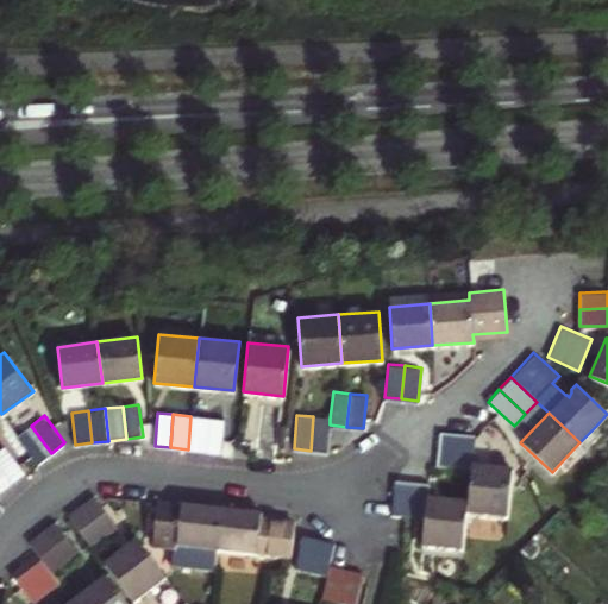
[(188,450),(205,451),(207,417),(190,416),(188,450)]
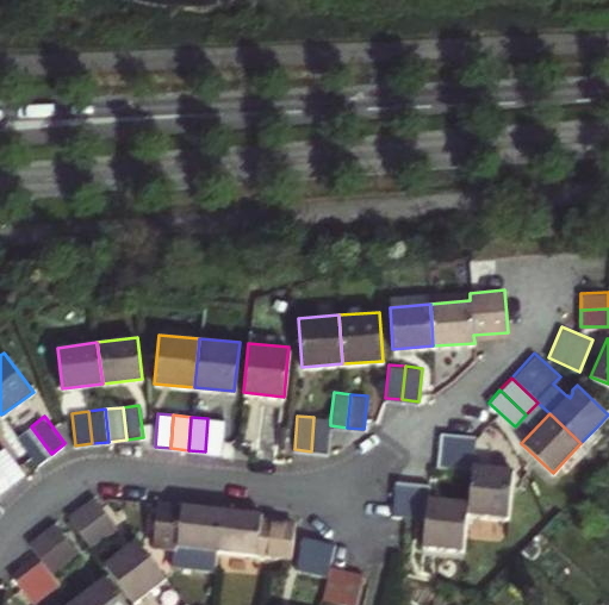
[(314,417),(311,451),(328,453),(330,425),(330,419),(314,417)]
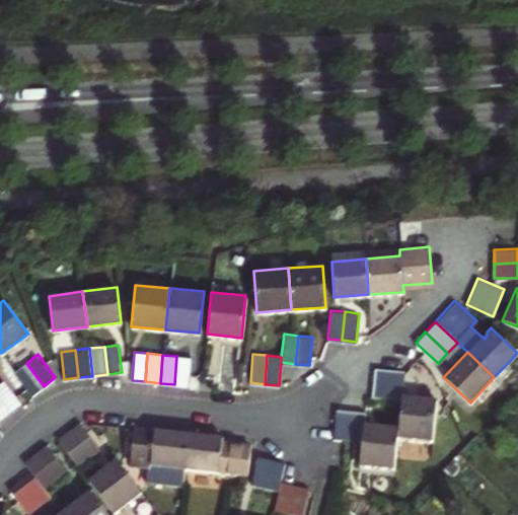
[(174,384),(188,385),(191,357),(176,356),(174,384)]
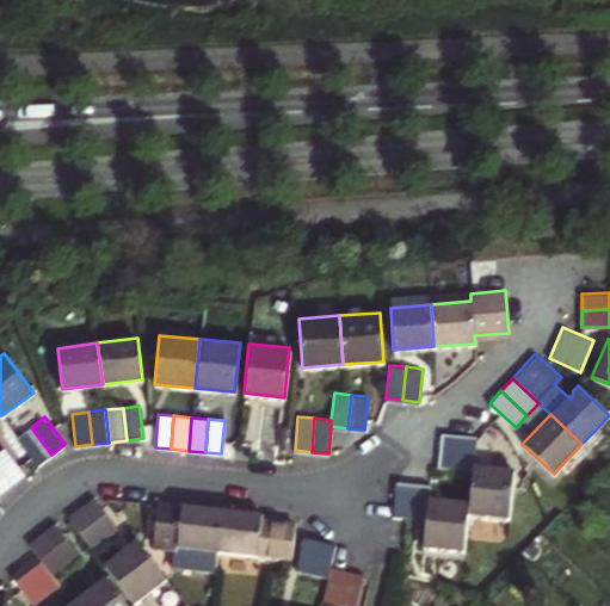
[(17,438),(38,465),(51,455),(31,427),(17,438)]
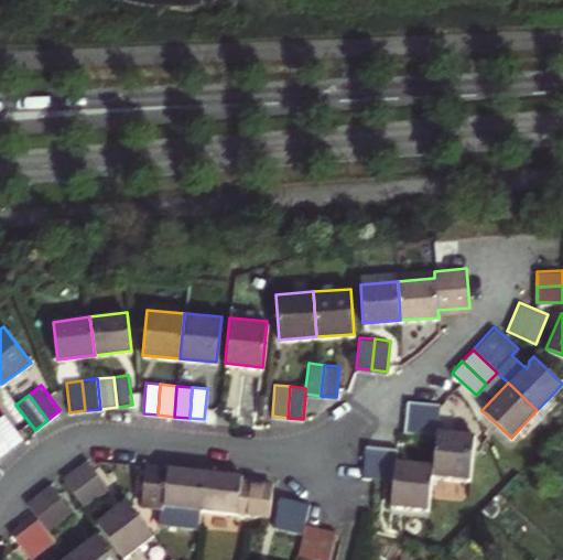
[(537,410),(542,416),(556,399),(552,395),(537,410)]
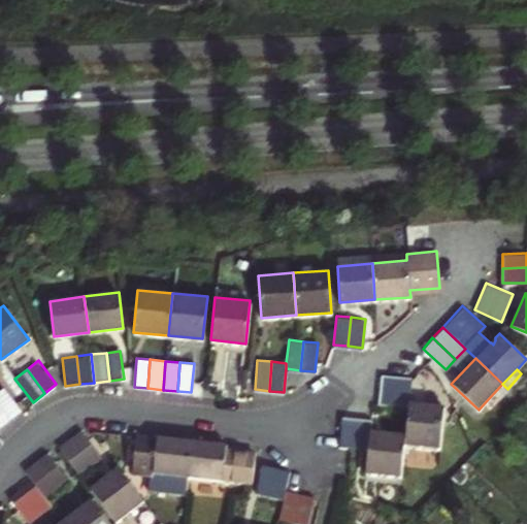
[(383,373),(380,402),(394,404),(397,374),(383,373)]
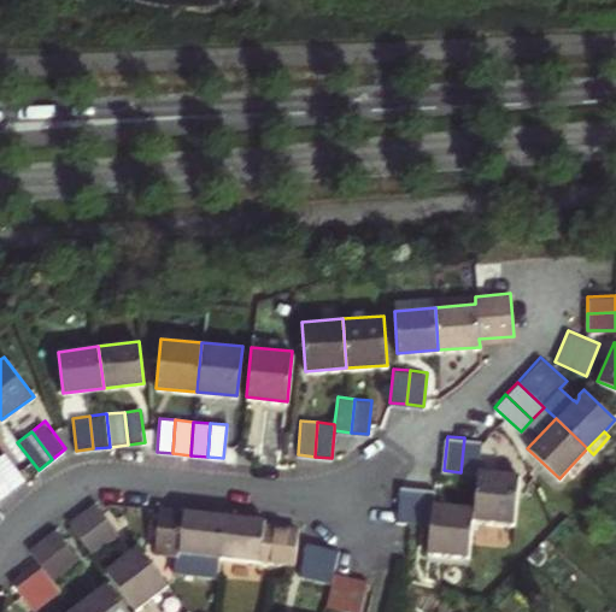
[(477,474),(477,470),(481,440),(464,437),(461,472),(477,474)]
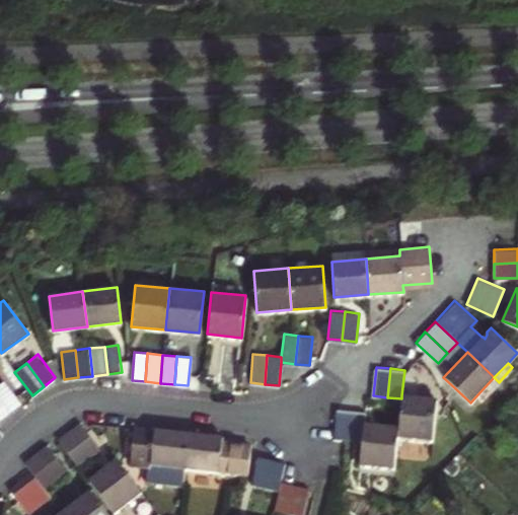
[(479,392),(485,396),(499,382),(494,377),(479,392)]
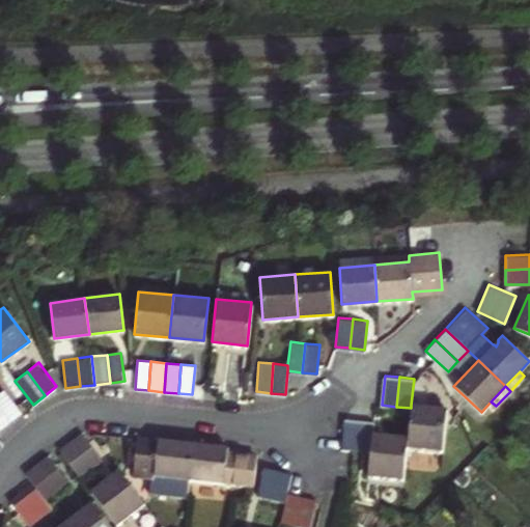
[(0,415),(16,405),(4,389),(0,391),(0,415)]
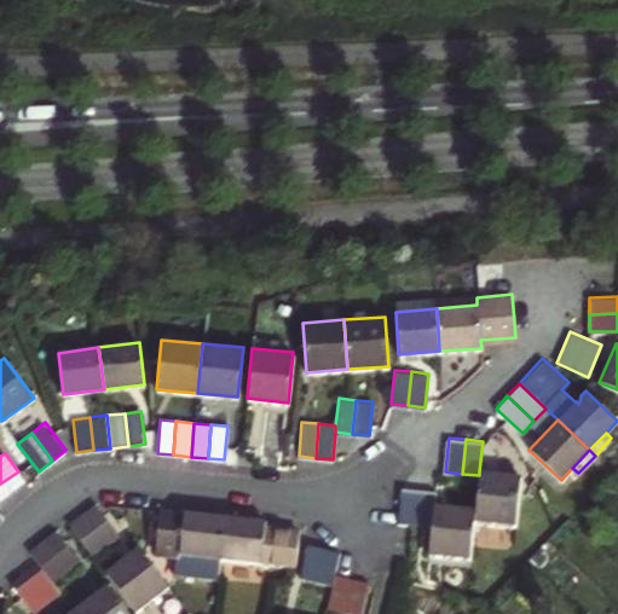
[(0,498),(26,480),(18,471),(0,484),(0,498)]
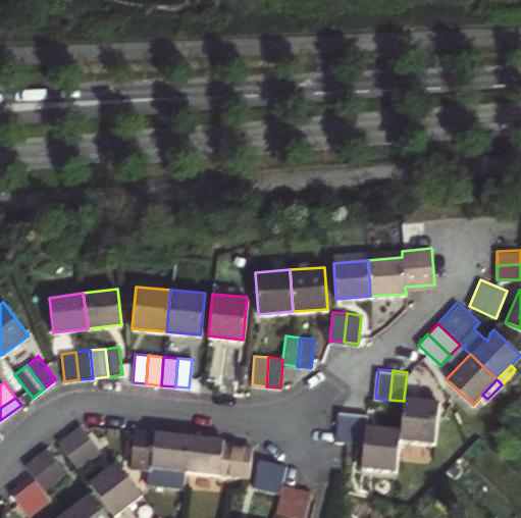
[(400,439),(434,444),(439,402),(404,398),(404,401),(401,429),(400,439)]
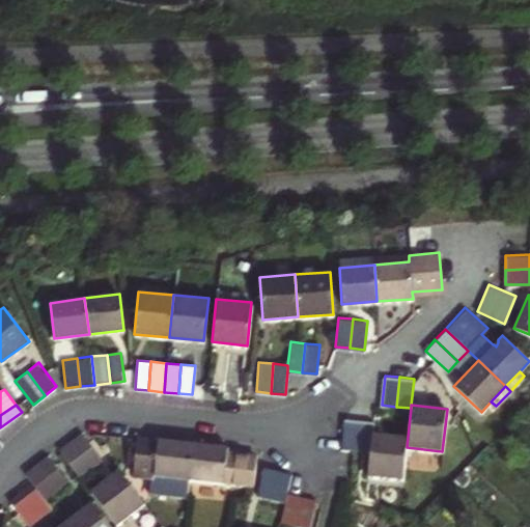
[(340,447),(352,449),(356,449),(359,420),(343,418),(340,447)]
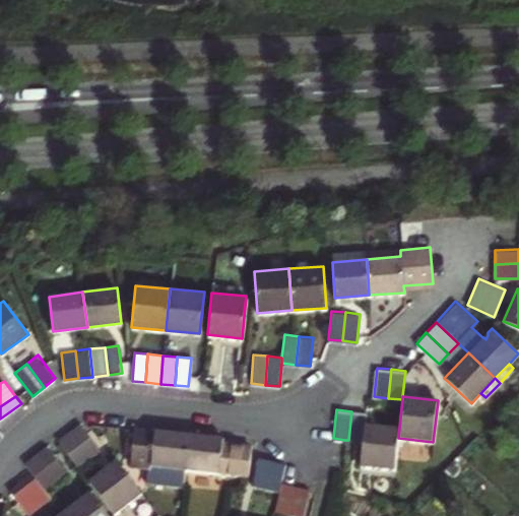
[(362,441),(364,424),(365,412),(351,411),(348,440),(362,441)]
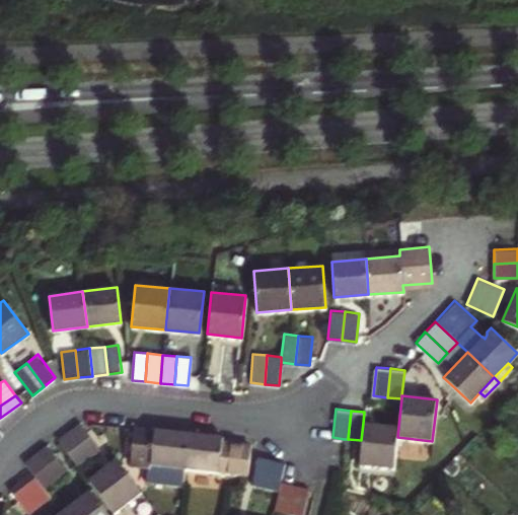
[(69,432),(88,456),(99,447),(81,423),(69,432)]
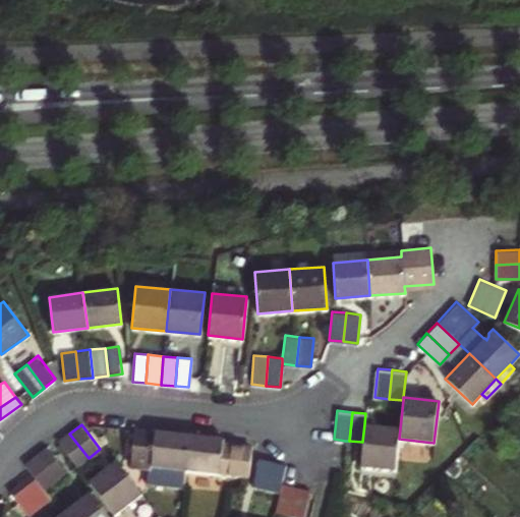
[(395,470),(399,439),(400,428),(364,424),(362,442),(360,466),(395,470)]
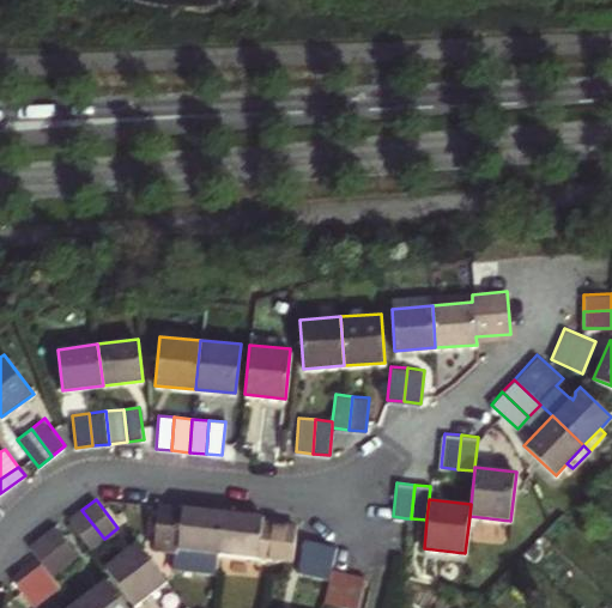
[(173,547),(170,567),(193,570),(195,549),(217,552),(222,510),(181,505),(180,512),(156,510),(153,532),(152,545),(173,547)]
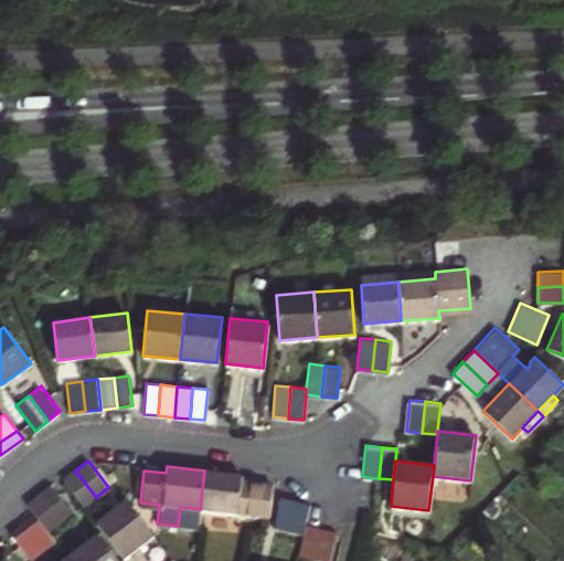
[(63,480),(83,507),(96,497),(75,470),(63,480)]
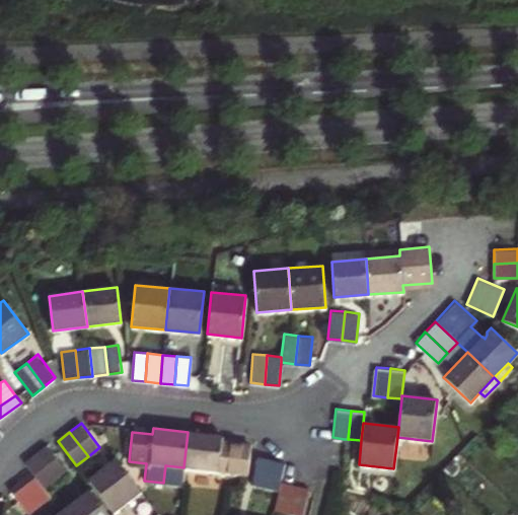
[(232,472),(235,444),(221,442),(222,435),(188,432),(183,467),(232,472)]
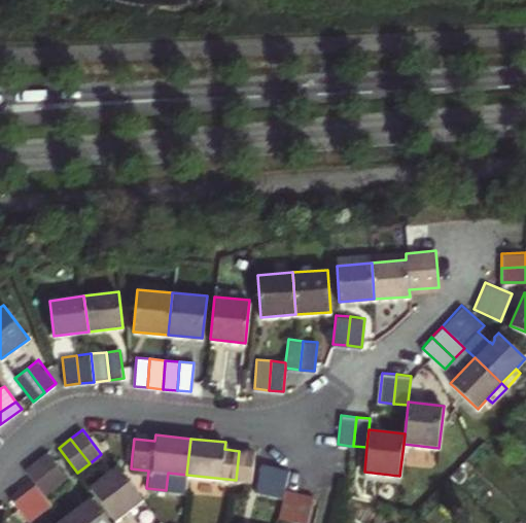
[(236,480),(250,482),(253,453),(239,451),(236,480)]
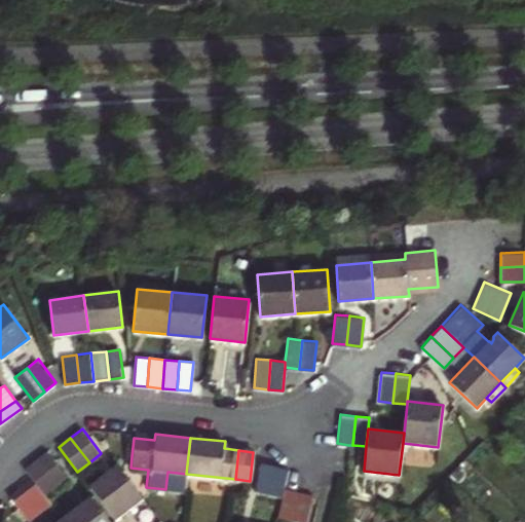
[(54,484),(67,475),(48,451),(37,460),(54,484)]
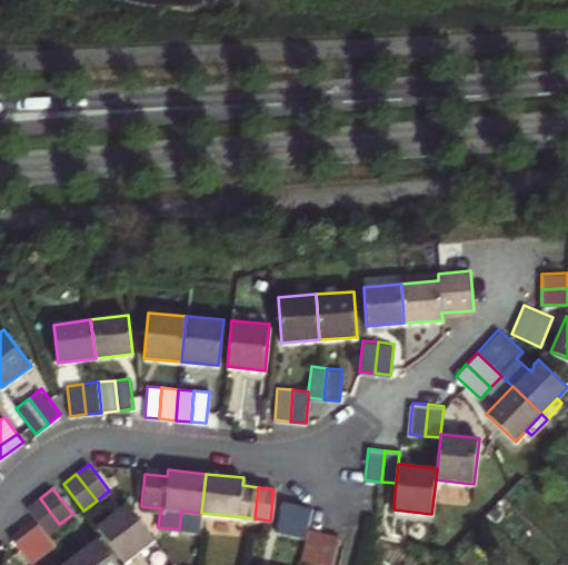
[(36,517),(47,533),(59,524),(40,498),(28,507),(36,517)]
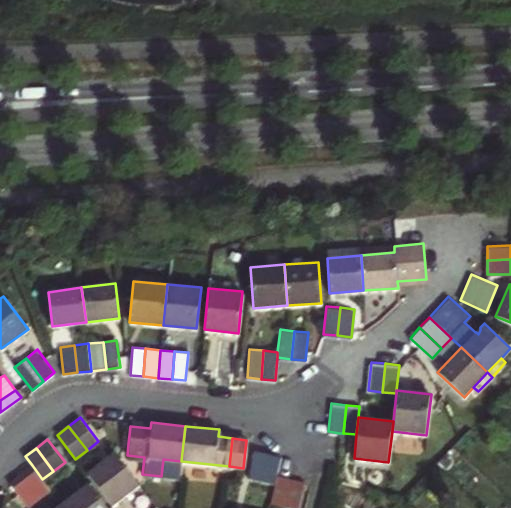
[(253,450),(247,477),(261,480),(267,453),(253,450)]
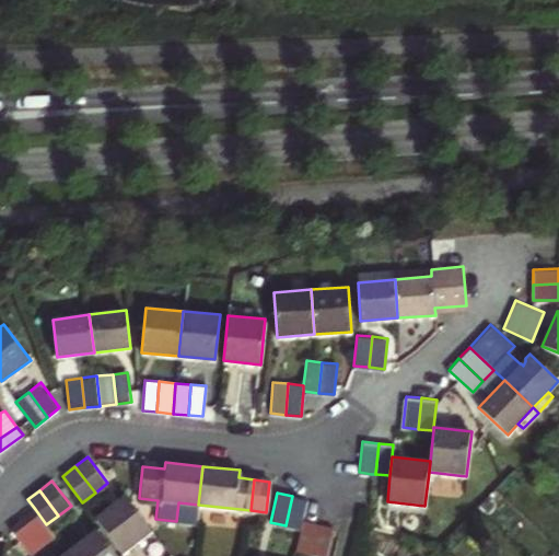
[(94,518),(121,554),(151,531),(125,495),(94,518)]
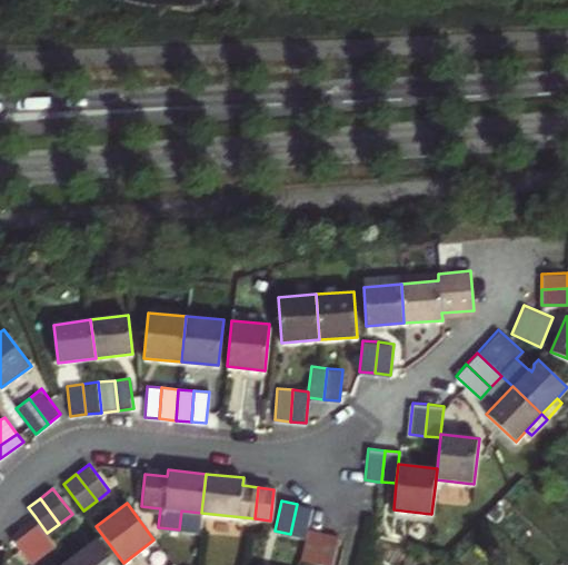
[(290,534),(305,537),(307,527),(312,507),(297,504),(290,534)]
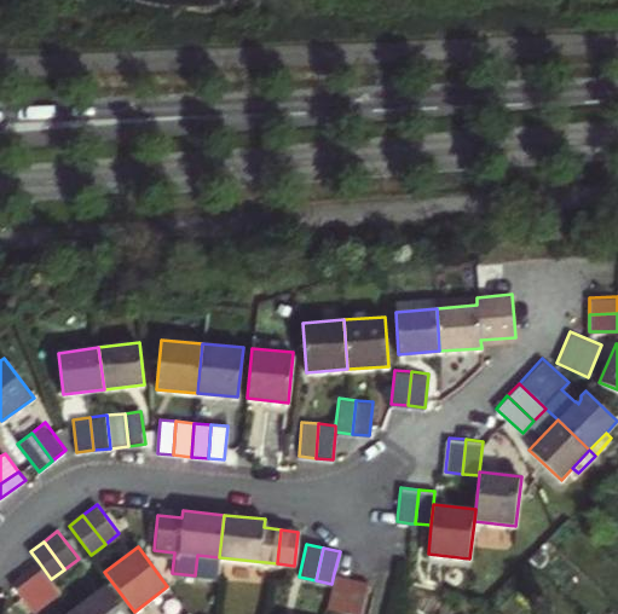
[(197,555),(195,575),(217,578),(219,557),(197,555)]
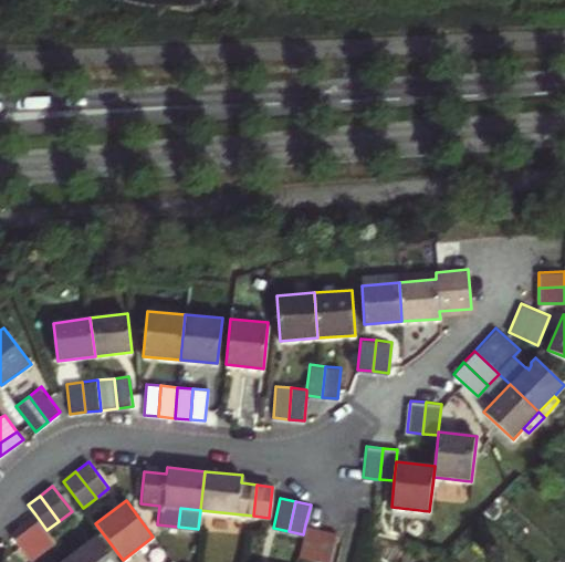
[(22,524),(42,550),(54,540),(46,530),(35,514),(22,524)]
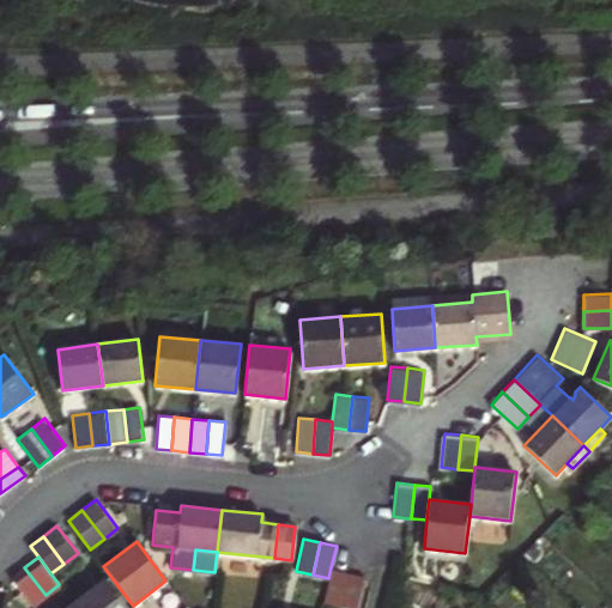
[(31,606),(46,595),(24,567),(11,578),(31,606)]
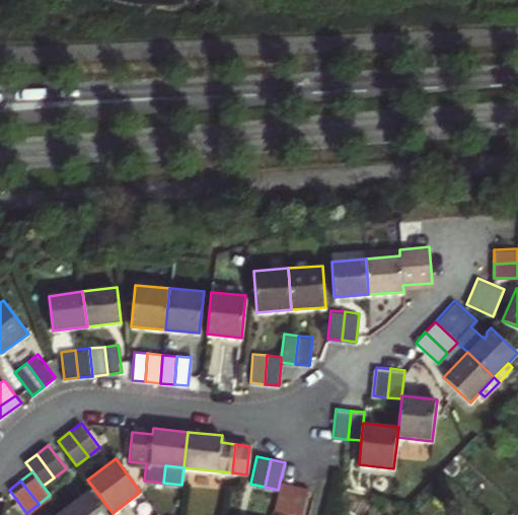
[(274,509),(288,512),(294,485),(280,481),(278,490),(274,509)]
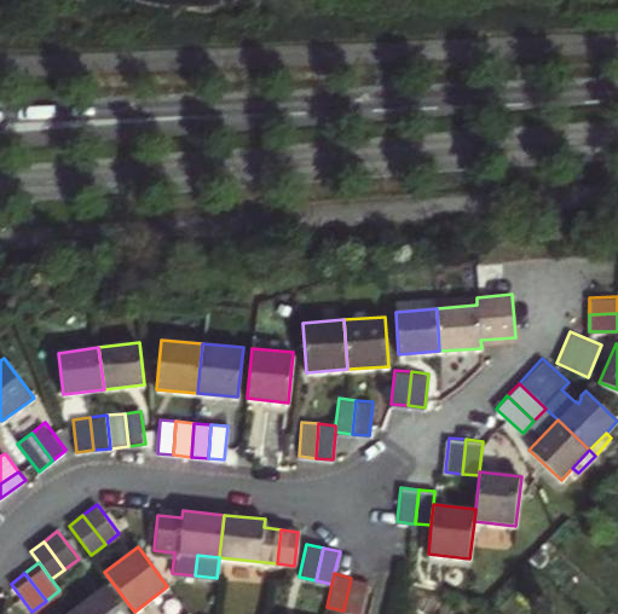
[(344,610),(358,613),(359,613),(368,581),(351,578),(344,610)]
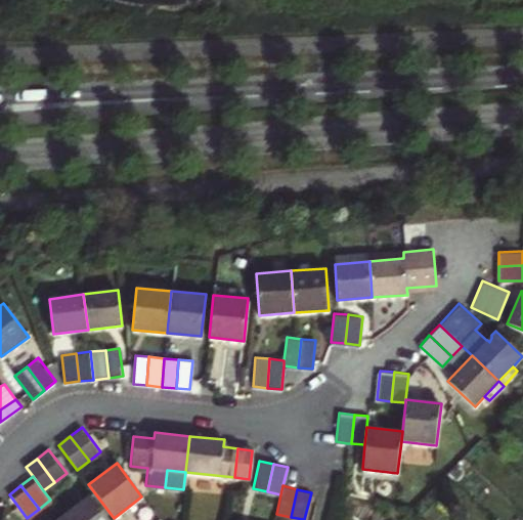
[(62,516),(64,519),(109,519),(90,494),(62,516)]
